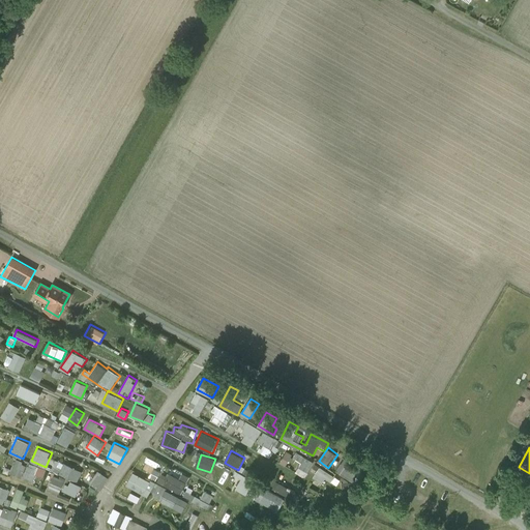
[(79,480),(84,470),(54,459),(50,469),(79,480)]
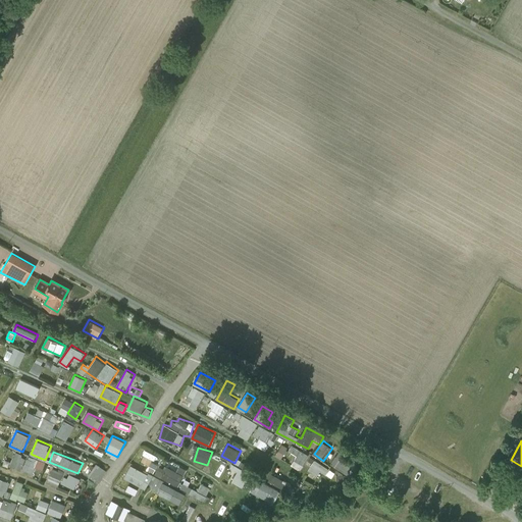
[(348,475),(356,464),(340,452),(331,463),(348,475)]
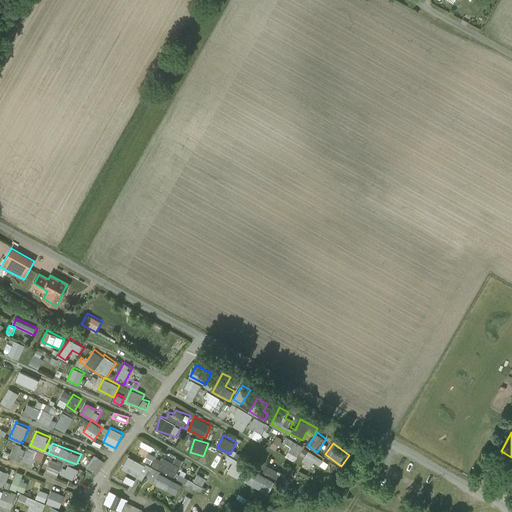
[(247,465),(241,461),(244,457),(233,449),(226,458),(233,463),(228,472),(238,479),(247,465)]
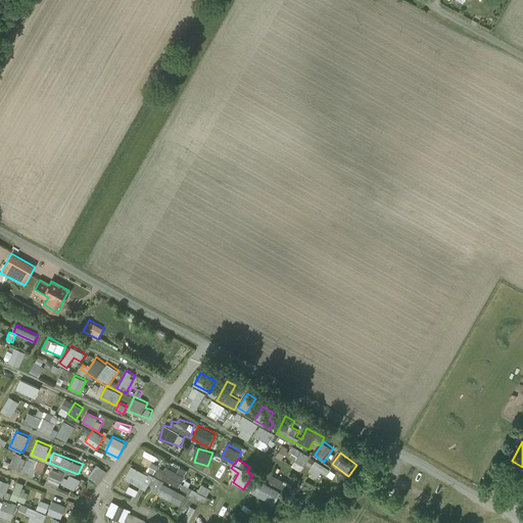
[(317,460),(311,469),(326,479),(332,471),(317,460)]
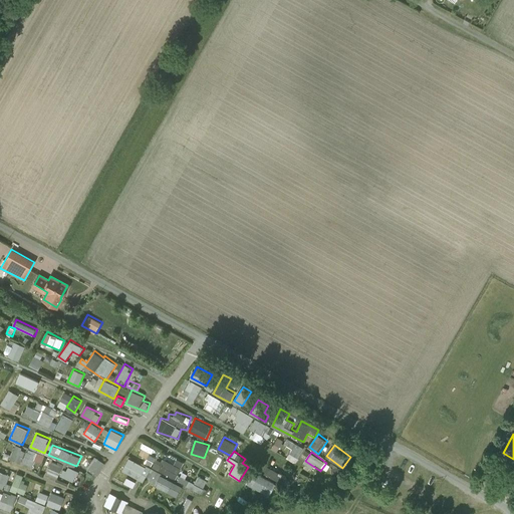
[(97,476),(106,462),(95,456),(87,470),(97,476)]
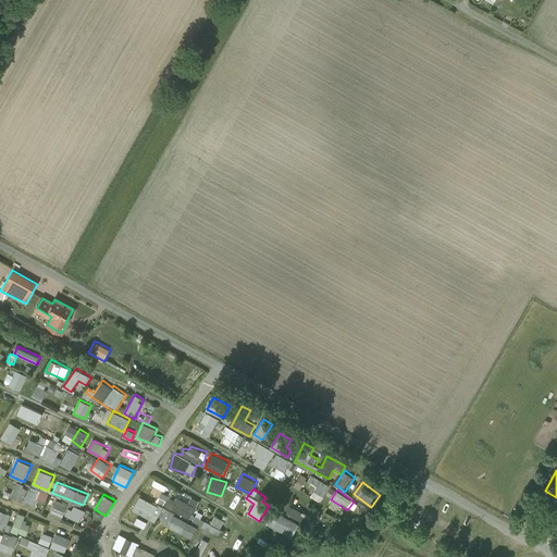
[(140,496),(133,510),(157,522),(158,520),(194,539),(199,525),(190,521),(200,502),(193,497),(189,504),(177,497),(175,500),(171,497),(165,508),(140,496)]
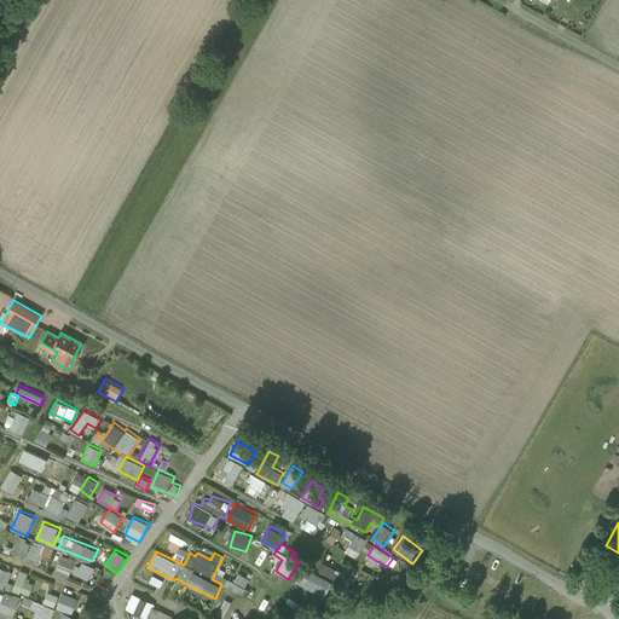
[(81,560),(75,574),(91,580),(97,566),(81,560)]
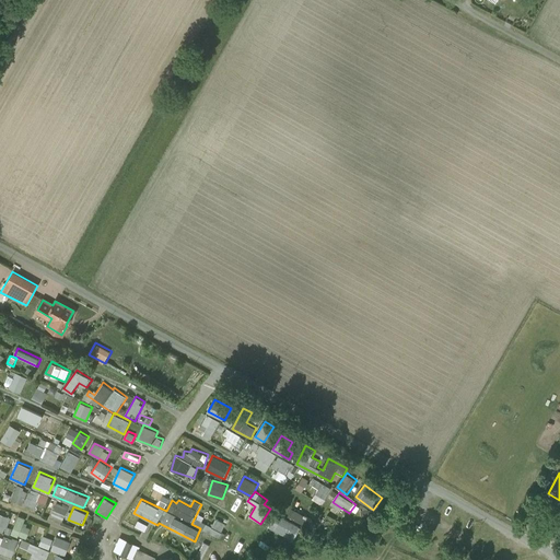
[(303,524),(307,515),(293,508),(289,517),(303,524)]
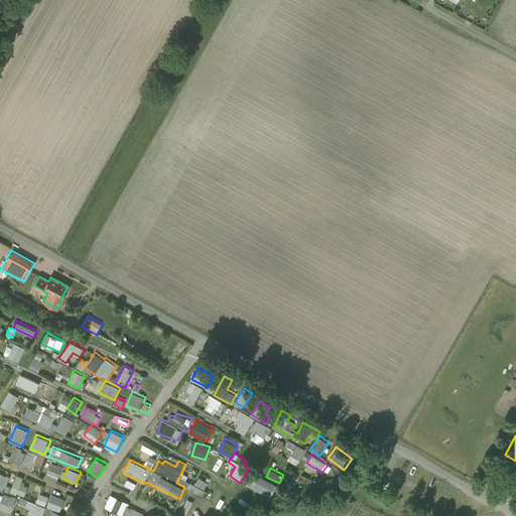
[(0,486),(7,488),(10,473),(0,470),(0,486)]
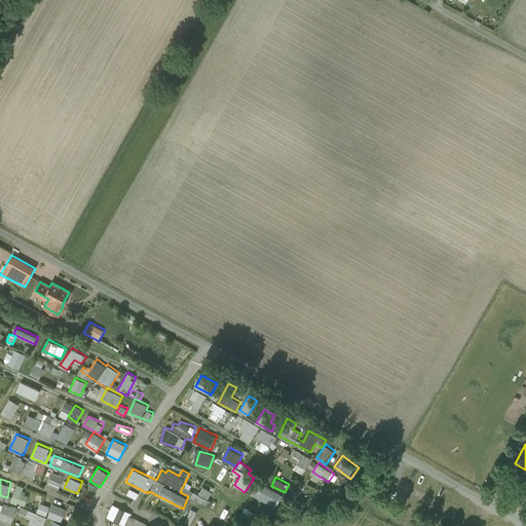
[(278,508),(284,494),(259,483),(253,497),(278,508)]
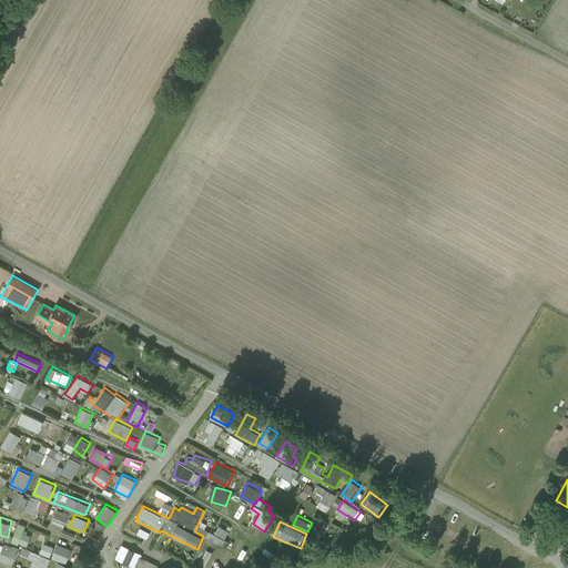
[(24,531),(27,525),(19,523),(12,541),(28,547),(32,534),(24,531)]
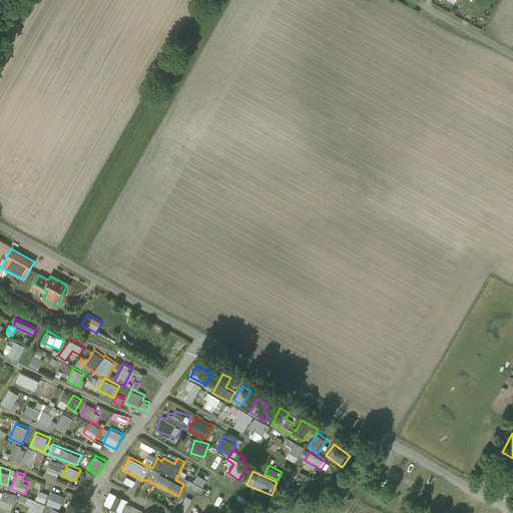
[(205,487),(208,479),(197,475),(195,481),(180,476),(178,483),(206,493),(208,488),(205,487)]
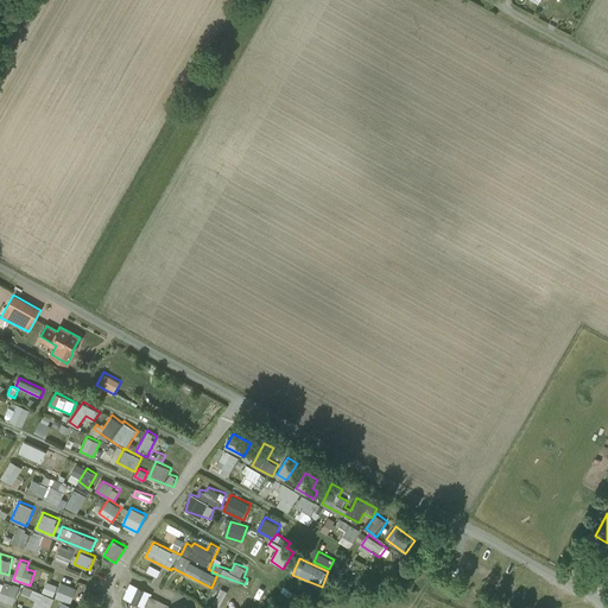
[(55,596),(59,586),(48,581),(44,591),(55,596)]
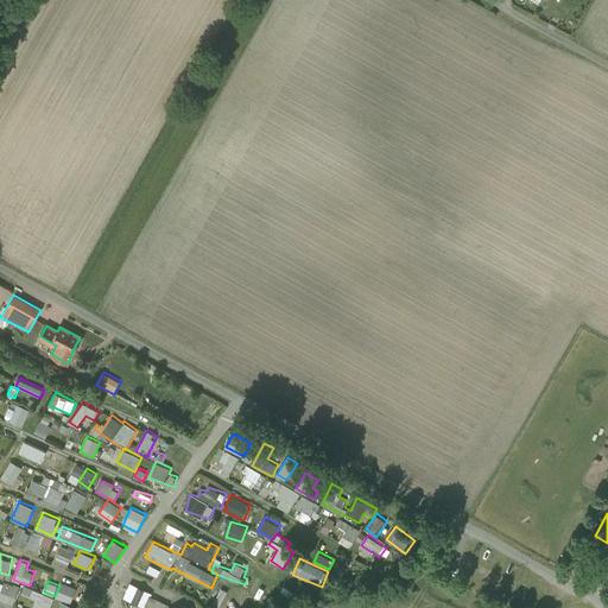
[(56,596),(71,603),(78,589),(63,581),(56,596)]
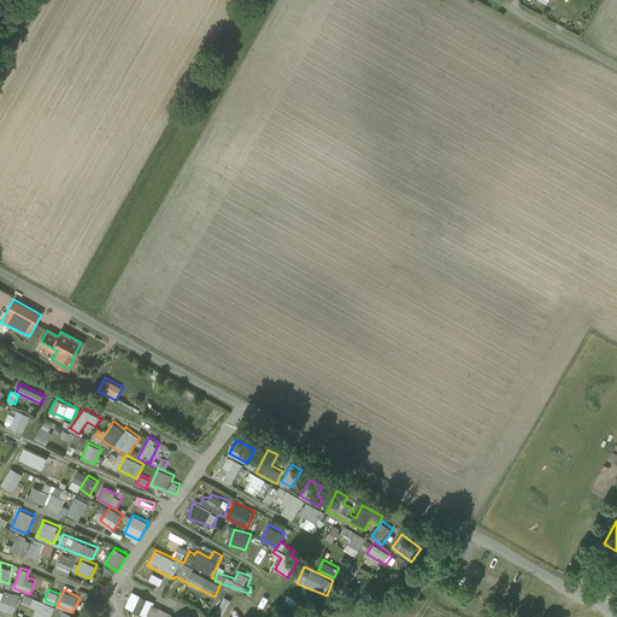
[(35,616),(52,616),(57,607),(27,593),(23,601),(40,609),(35,616)]
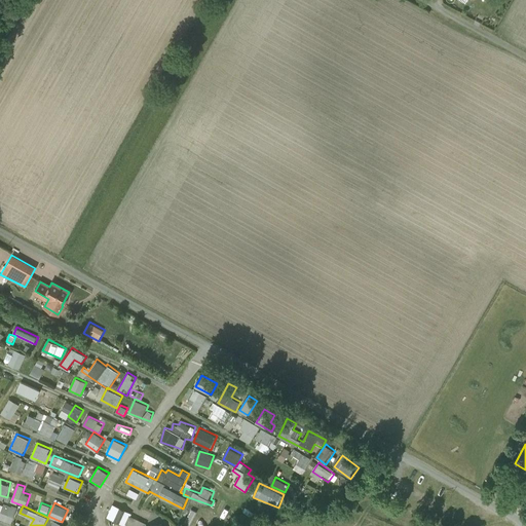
[(129,514),(113,505),(108,517),(124,525),(129,514)]
